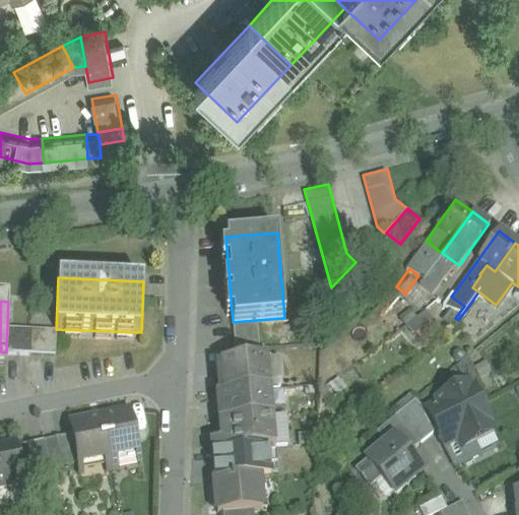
[(490,314),(472,301),(464,312),(481,325),(490,314)]
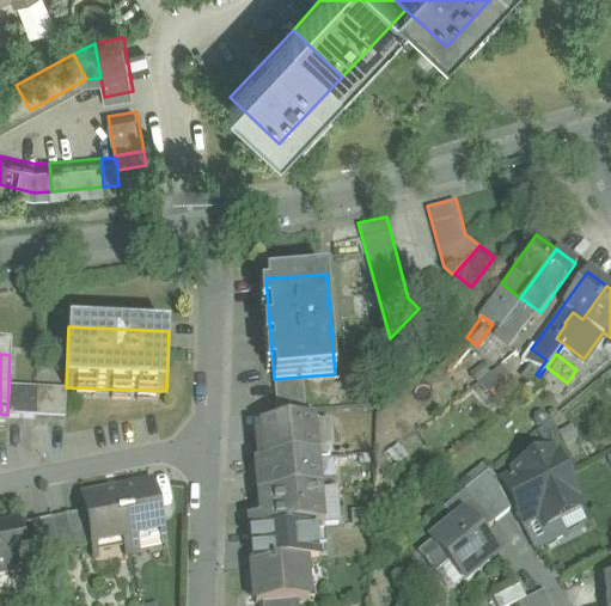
[(484,390),(508,371),(498,357),(474,377),(484,390)]
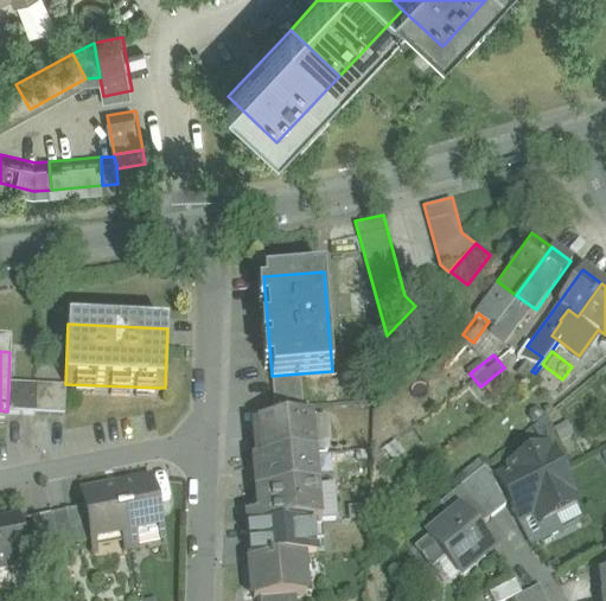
[(300,373),(272,376),(275,404),(280,404),(304,402),(300,373)]
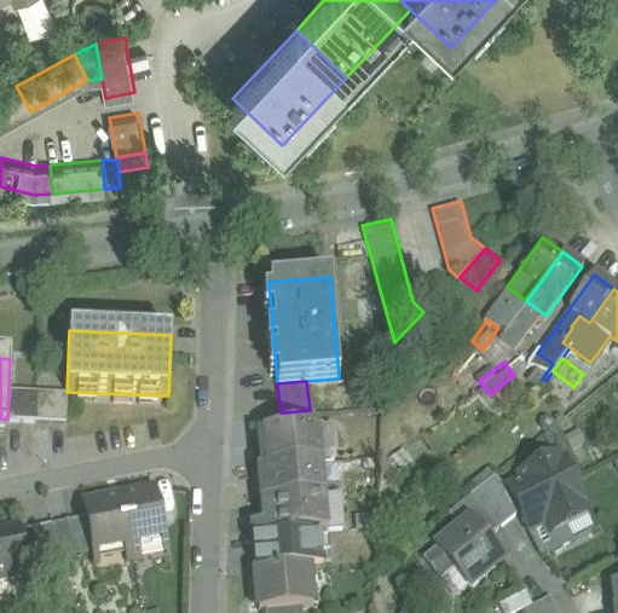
[(38,391),(9,389),(7,418),(36,420),(36,418),(38,391)]
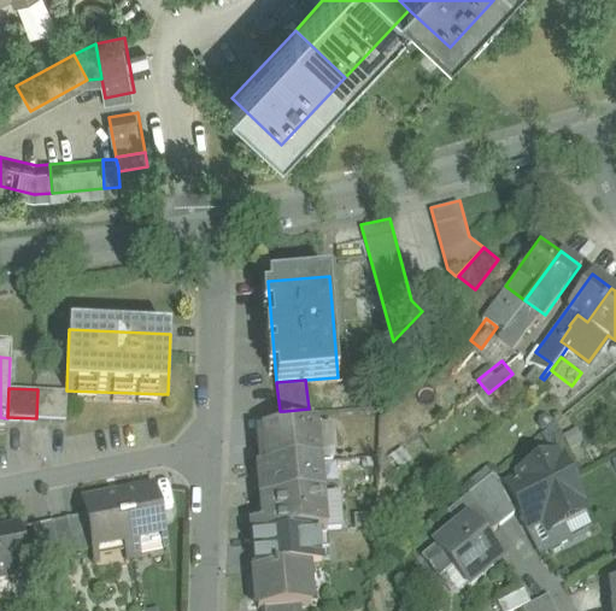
[(66,392),(37,389),(36,417),(65,419),(66,392)]
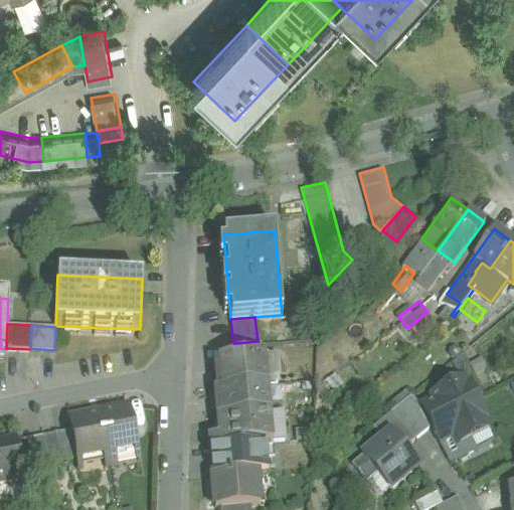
[(237,343),(238,354),(263,352),(262,340),(258,341),(237,343)]
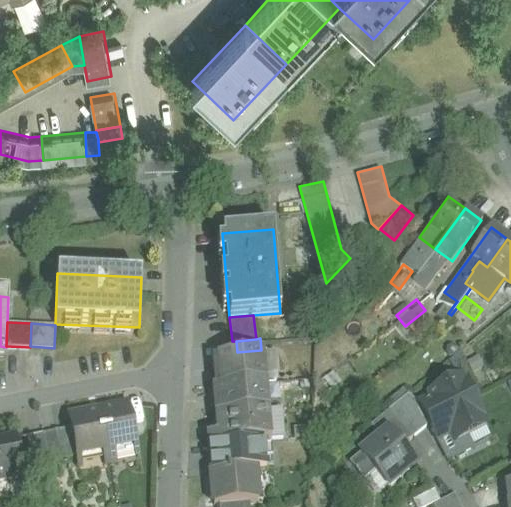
[(237,352),(217,354),(217,355),(211,355),(214,385),(220,385),(266,380),(263,350),(261,350),(237,352)]
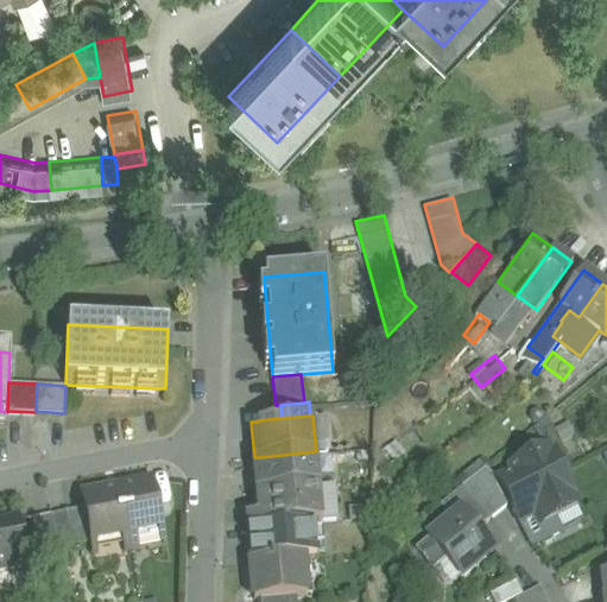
[(548,444),(510,463),(513,469),(499,476),(498,477),(510,500),(520,519),(535,512),(541,523),(579,502),(548,444)]
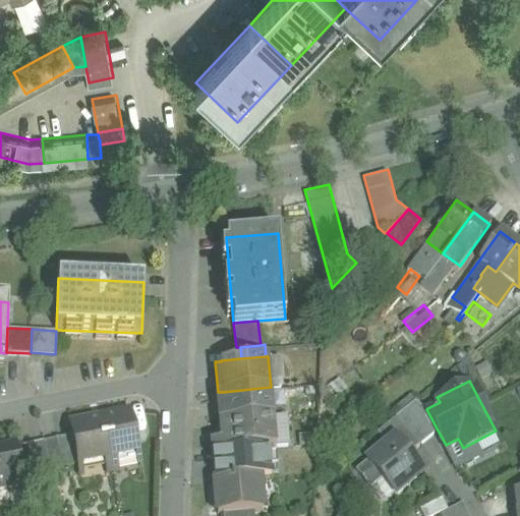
[(271,387),(224,392),(218,392),(221,420),(274,415),(271,387)]
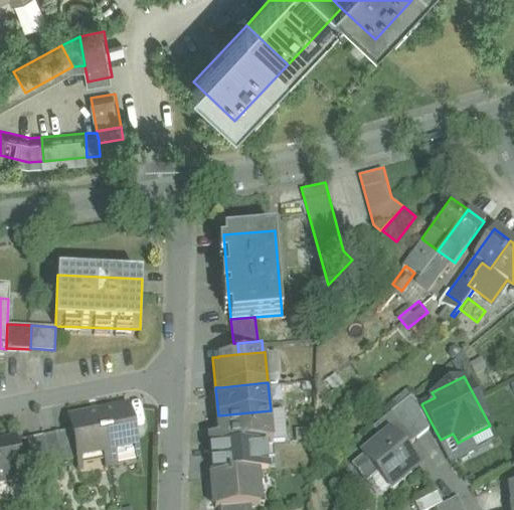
[(422,403),(410,394),(391,409),(414,437),(432,423),(421,404),(422,403)]
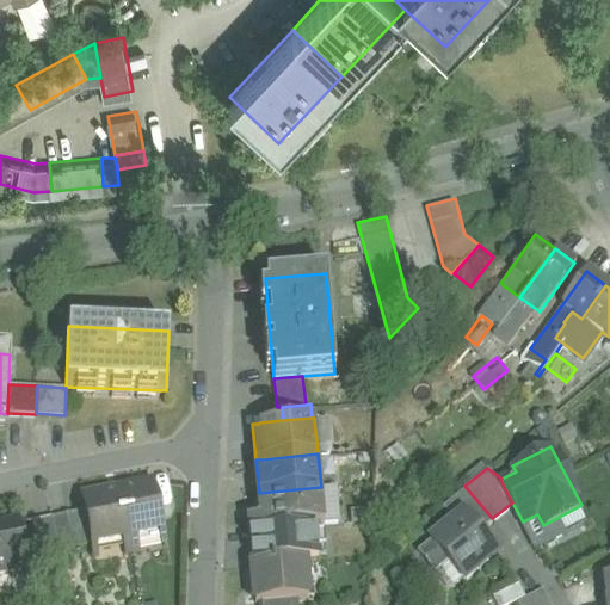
[(152,479),(118,486),(130,543),(164,537),(152,479)]
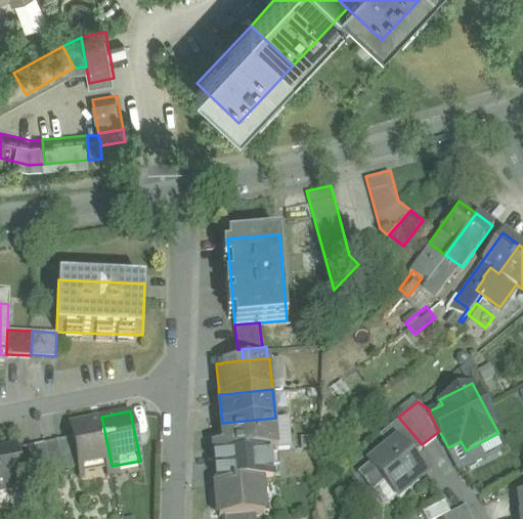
[(101,417),(72,423),(74,435),(80,463),(82,472),(112,466),(101,417)]
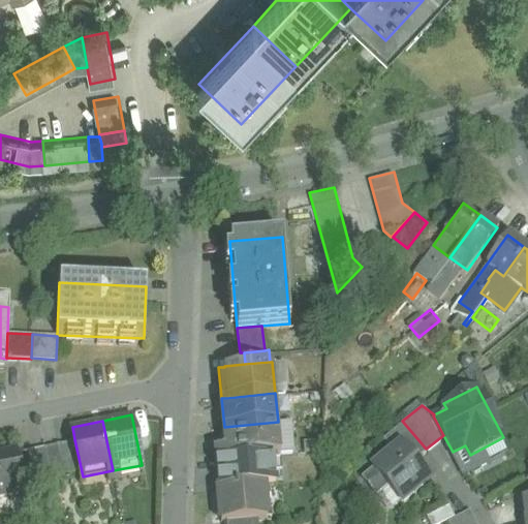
[(426,449),(402,421),(383,436),(394,449),(400,443),(413,460),(426,449)]
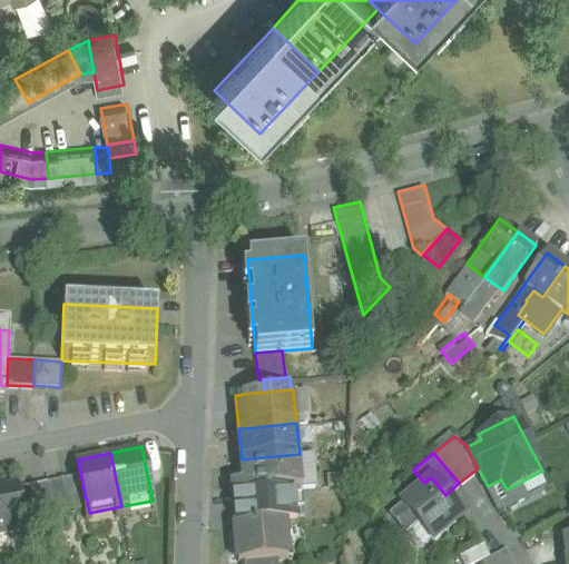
[(300,454),(242,459),(243,477),(249,476),(251,491),(244,492),(244,493),(302,487),(300,454)]
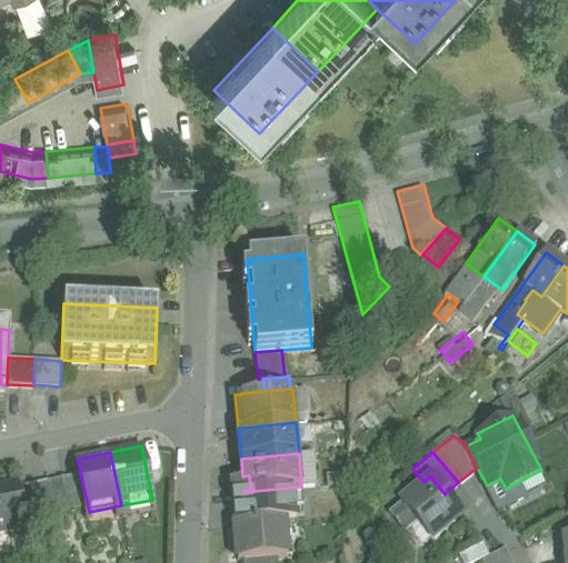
[(80,472),(62,475),(68,505),(87,502),(80,472)]
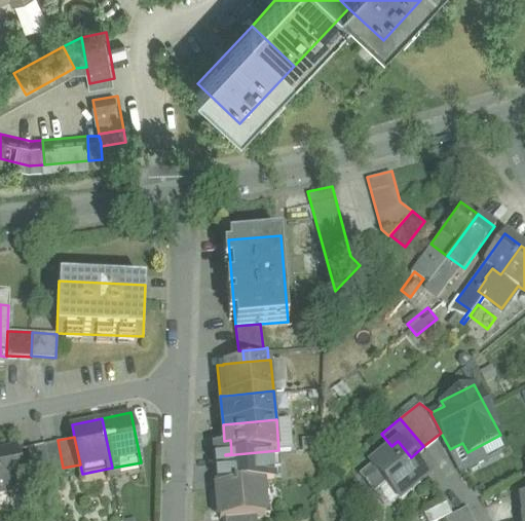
[(58,440),(44,443),(49,471),(63,468),(58,440)]
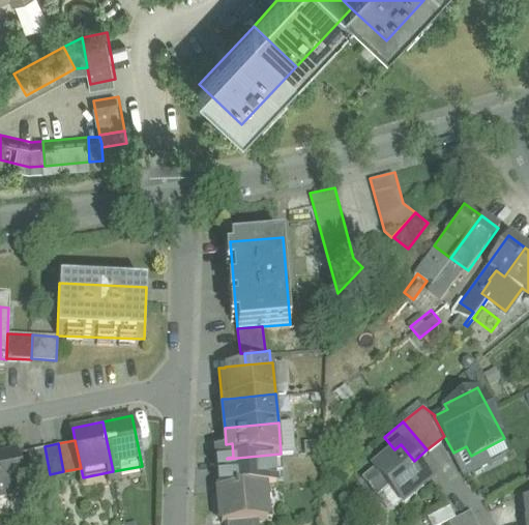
[(414,461),(401,444),(394,449),(364,474),(377,489),(386,482),(403,500),(424,483),(413,469),(418,466),(414,461)]
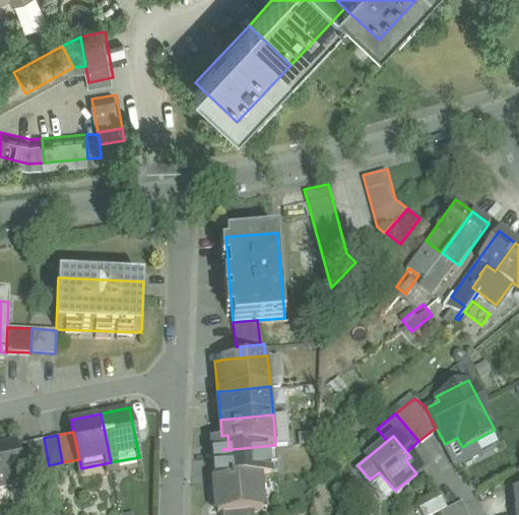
[(44,438),(27,441),(34,468),(49,465),(44,438)]
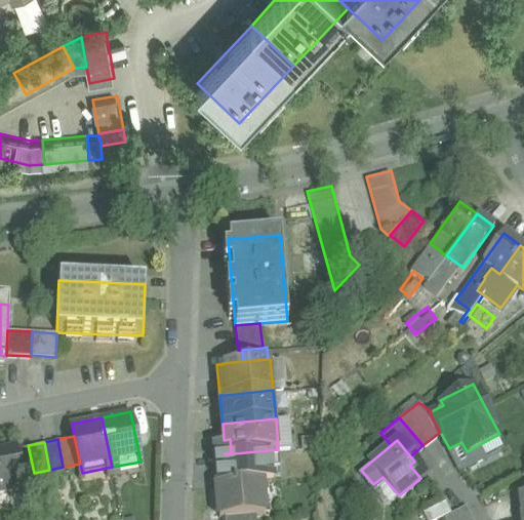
[(16,443),(0,445),(0,489),(25,485),(16,443)]
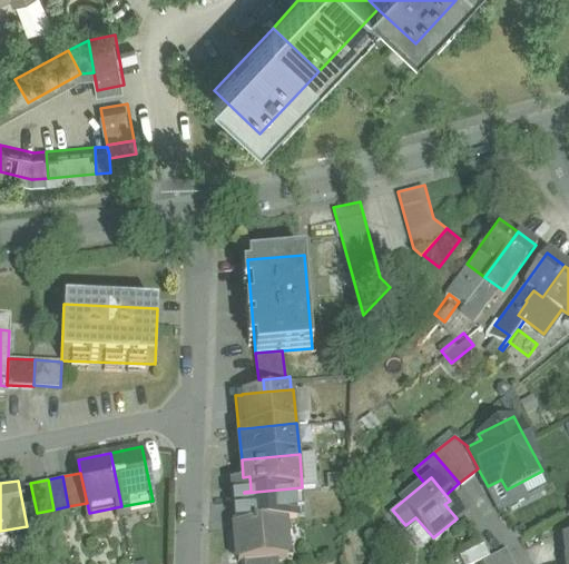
[(284,521),(235,525),(238,558),(244,558),(278,555),(287,554),(284,521)]
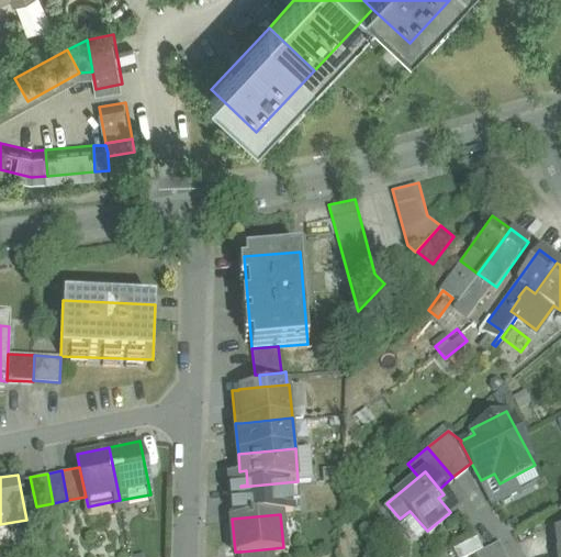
[(477,534),(449,548),(452,556),(461,556),(482,547),(477,534)]
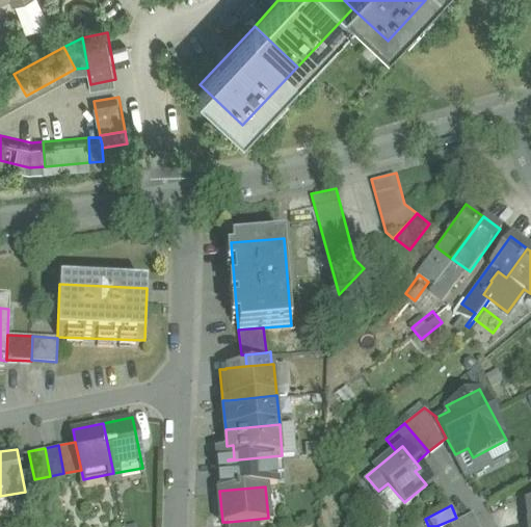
[(481,526),(473,509),(450,521),(453,526),(481,526)]
